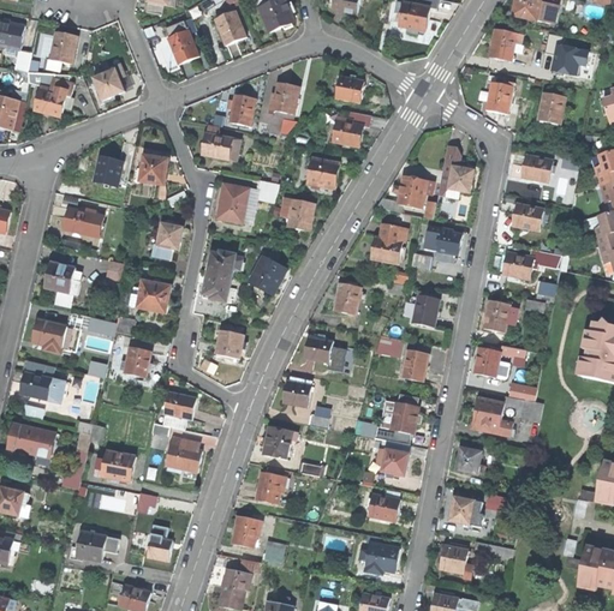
[(147,0),(145,10),(160,13),(162,4),(167,5),(168,4),(174,5),(176,0),(147,0)]
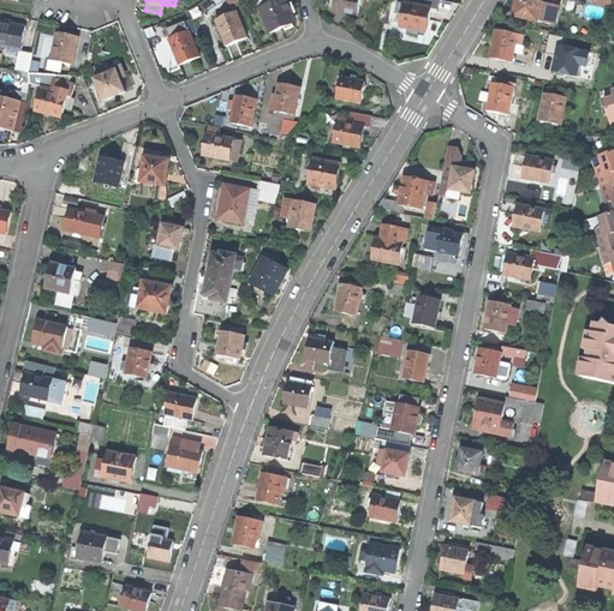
[(292,22),(294,22),(285,0),(276,0),(270,3),(269,0),(258,0),(256,1),(268,31),(284,25),(285,29),(288,27),(293,25),(292,22)]
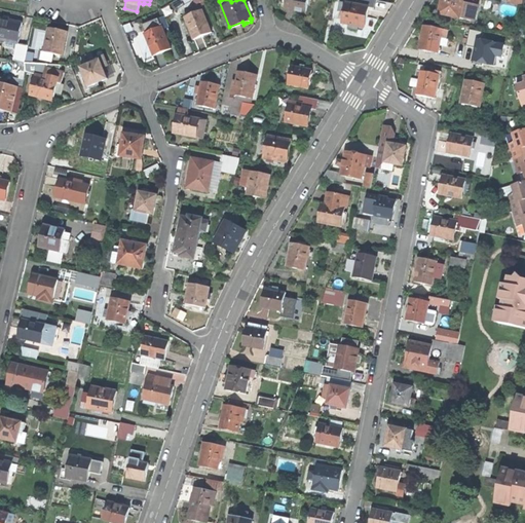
[(304,13),(306,0),(285,0),(283,9),(304,13)]
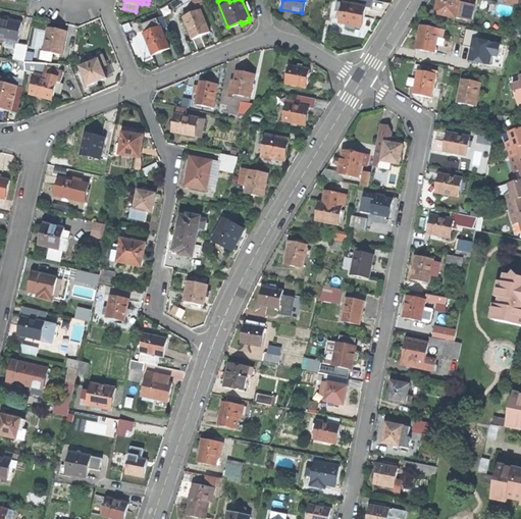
[(353,29),(353,24),(360,26),(362,18),(364,6),(369,7),(370,0),(351,0),(351,3),(336,0),(334,10),(340,11),(337,21),(345,23),(345,27),(353,29)]
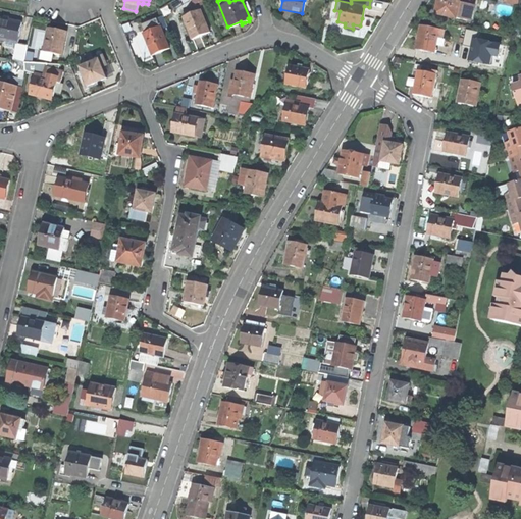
[(465,19),(469,4),(458,1),(458,0),(436,0),(435,3),(433,13),(465,19)]
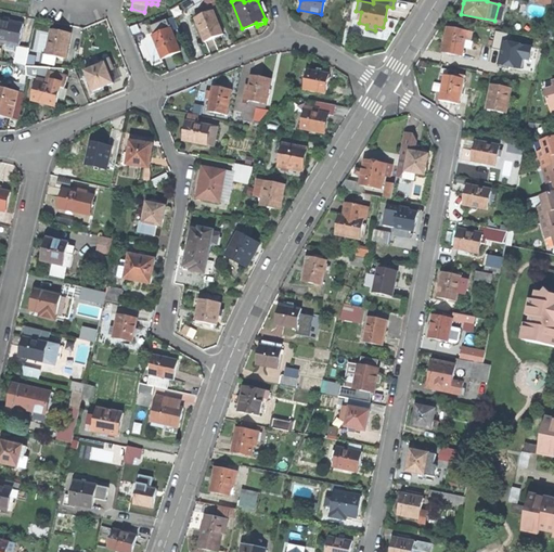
[(221,33),(213,9),(194,16),(203,40),(213,37),(221,33)]
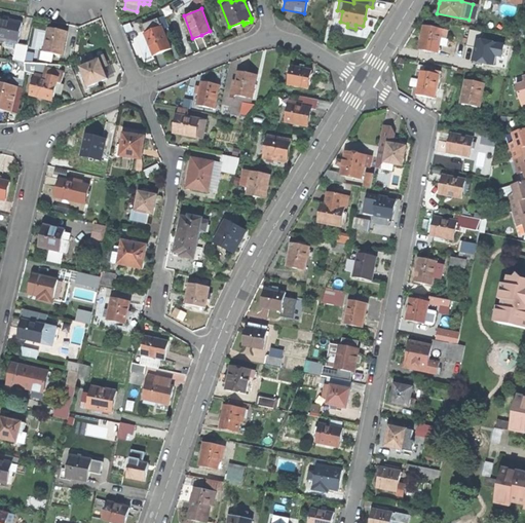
[(6,19),(0,16),(0,37),(17,42),(21,26),(22,22),(11,20),(6,19)]
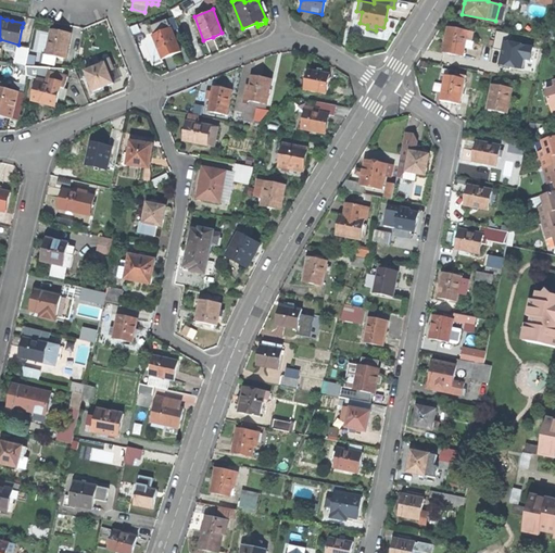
[(169,54),(179,51),(169,27),(168,27),(165,19),(148,26),(151,32),(153,30),(155,34),(152,35),(151,35),(161,59),(169,54)]
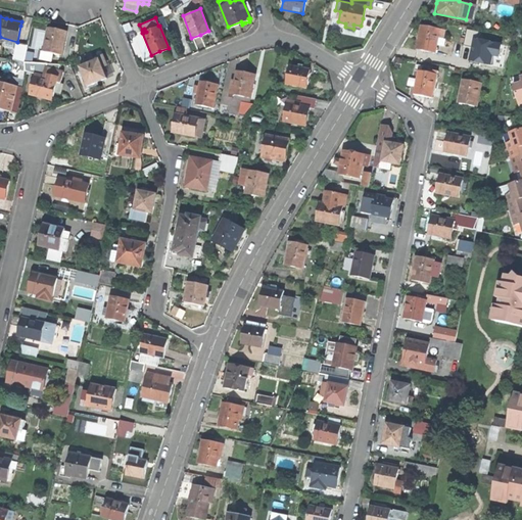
[(441,37),(442,30),(420,25),(417,36),(415,48),(434,52),(437,36),(441,37)]
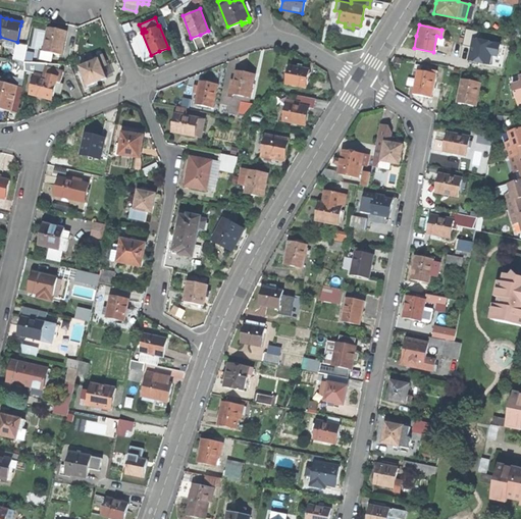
[(44,46),(43,50),(50,51),(61,54),(66,30),(55,28),(48,26),(44,46)]
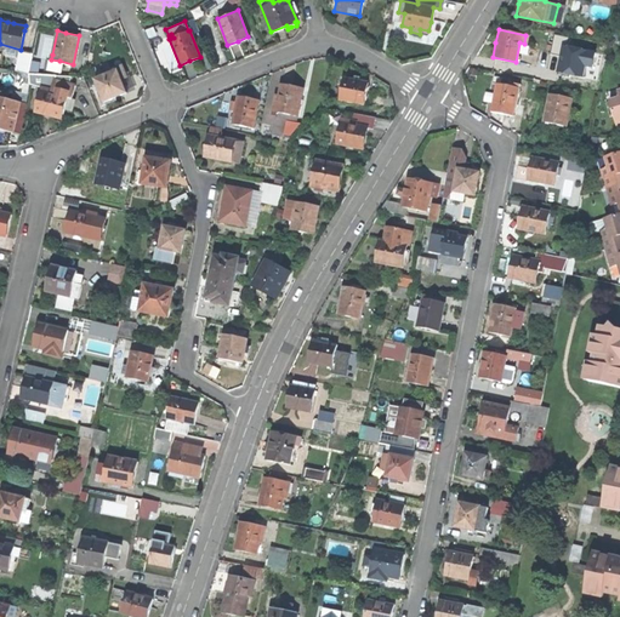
[(165,51),(157,55),(164,72),(172,68),(165,51)]
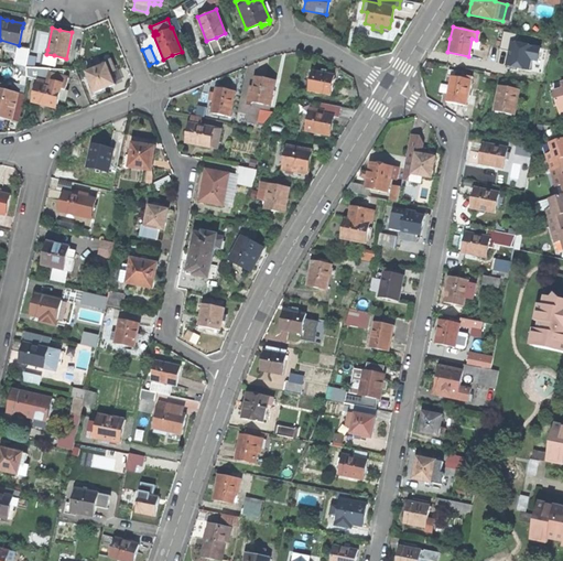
[(29,51),(21,49),(18,64),(20,65),(25,66),(29,51)]
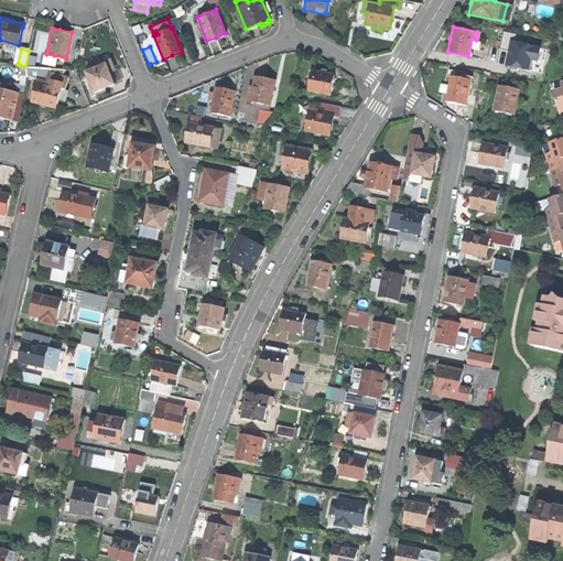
[(52,68),(54,55),(46,54),(47,50),(43,50),(40,67),(49,68),(52,68)]
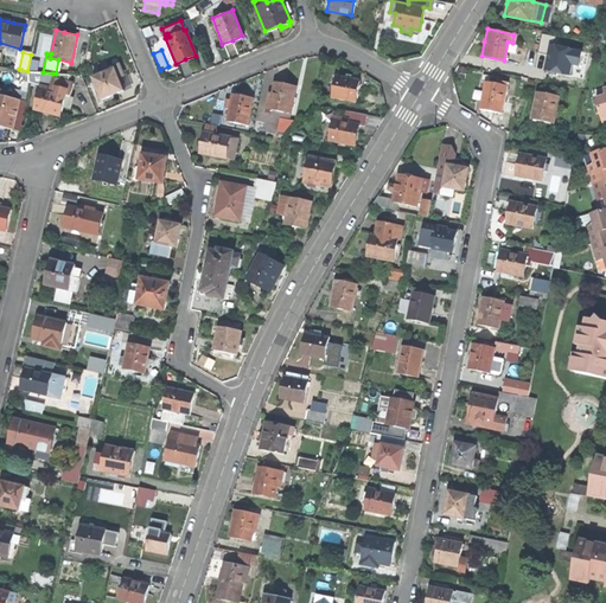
[(93,76),(101,98),(113,94),(122,90),(117,77),(122,75),(117,63),(113,65),(114,68),(93,76)]
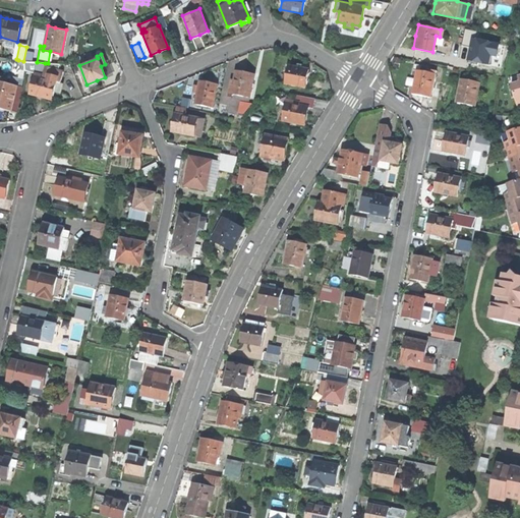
[(24,70),(23,61),(18,60),(16,70),(24,71),(24,70)]
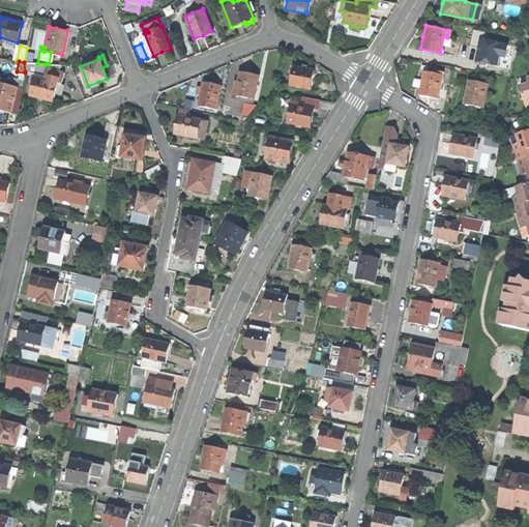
[(37,63),(24,62),(25,71),(30,72),(35,70),(35,72),(30,95),(43,98),(53,100),(57,82),(61,83),(64,71),(47,67),(46,68),(43,67),(46,64),(37,63)]
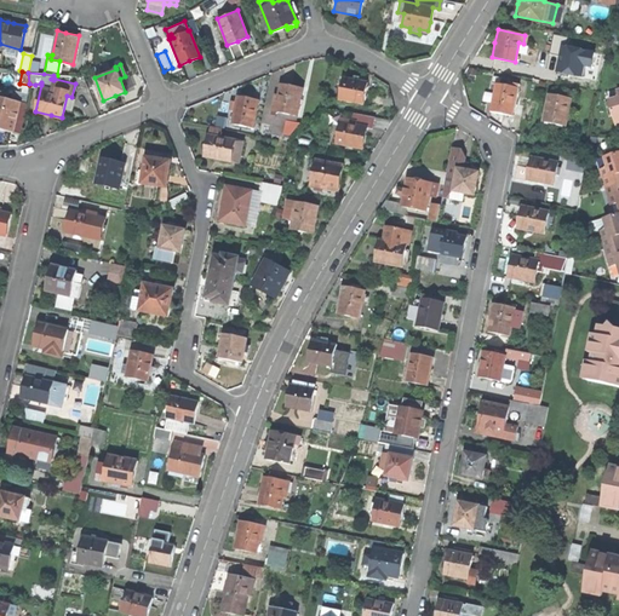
[(506,79),(489,75),(487,85),(493,86),(492,95),(491,97),(491,101),(488,110),(510,115),(511,113),(517,114),(521,98),(514,97),(516,84),(505,81),(506,79)]
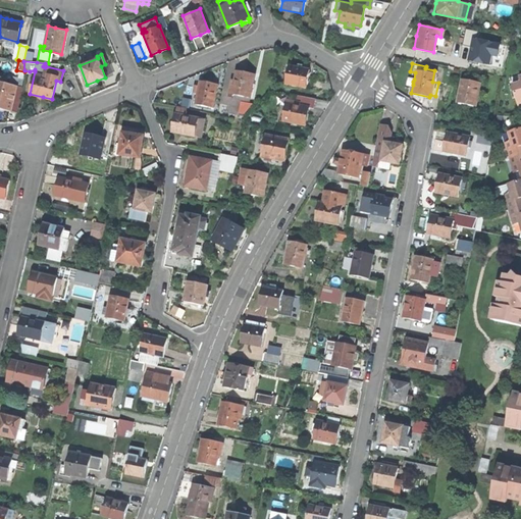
[(284,84),(305,88),(308,69),(298,67),(288,65),(284,84)]
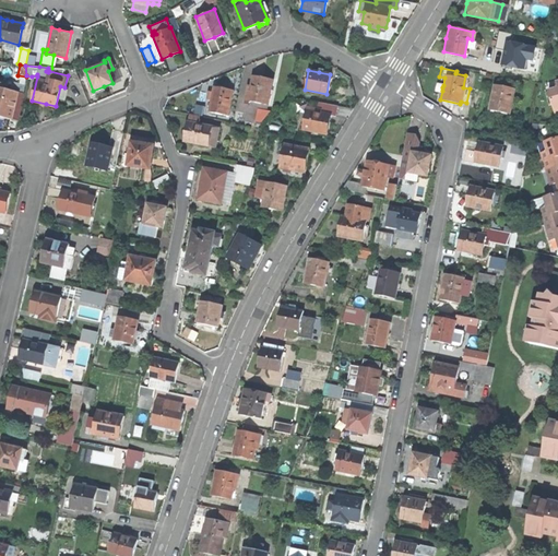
[(247,84),(244,99),(266,104),(272,79),(260,77),(252,75),(250,85),(247,84)]
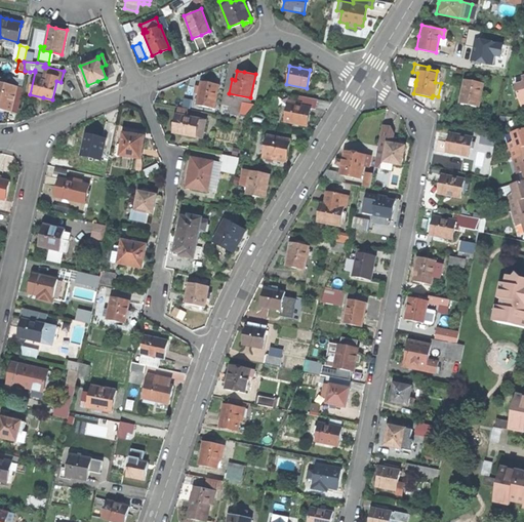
[(520,104),(523,103),(523,74),(521,75),(523,81),(515,83),(520,104)]
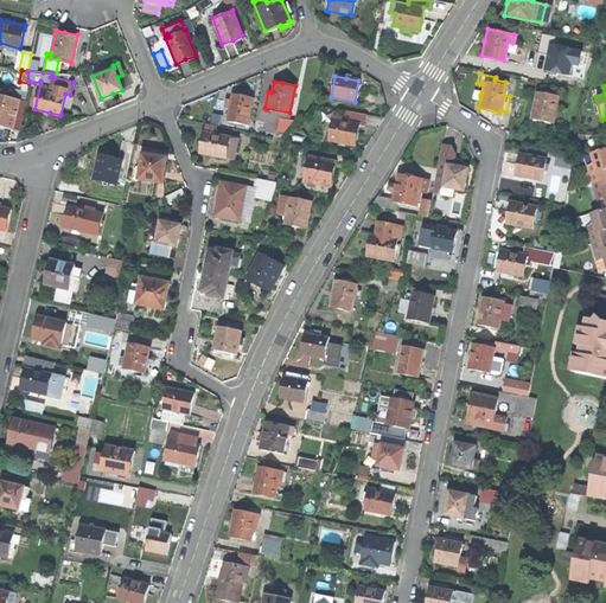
[(0,124),(19,130),(27,102),(7,96),(8,90),(0,87),(0,124)]
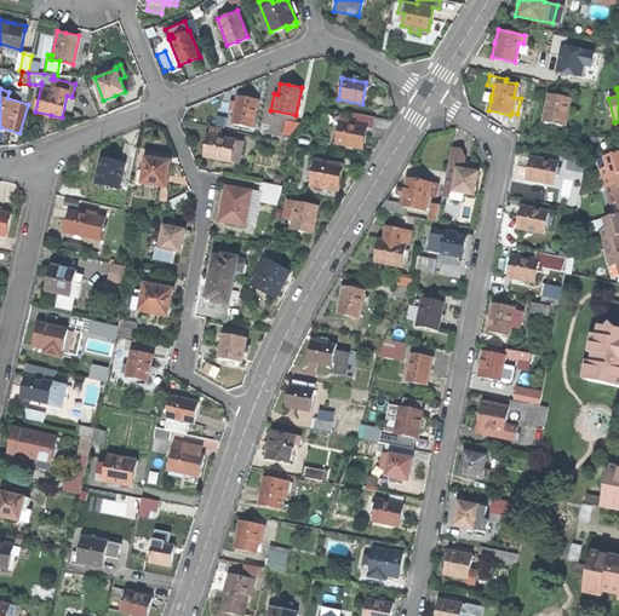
[(551,122),(563,125),(568,98),(548,93),(542,120),(551,122)]
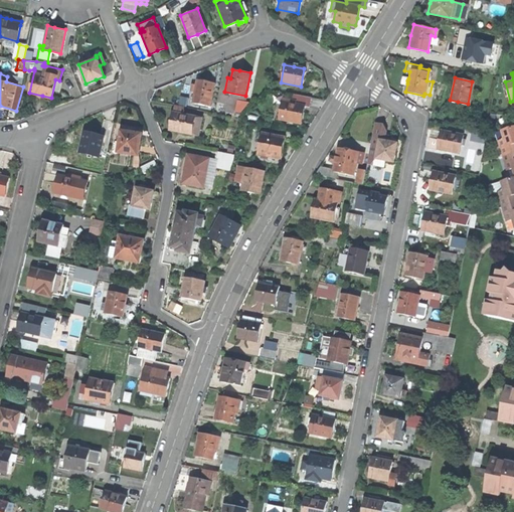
[(201,80),(195,79),(191,102),(209,105),(213,82),(201,80)]
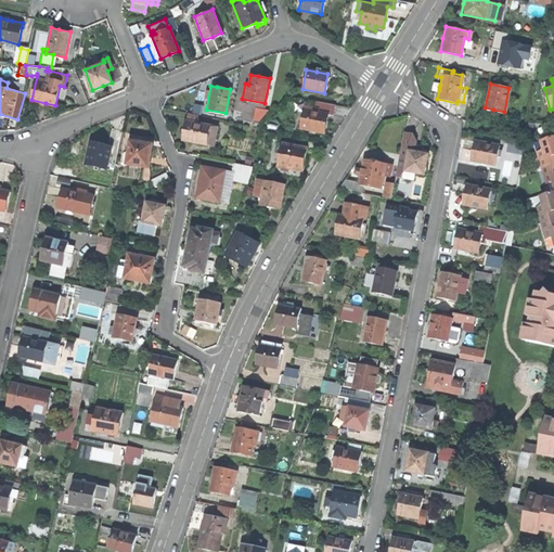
[(319,108),(304,105),(299,128),(323,132),(325,124),(327,113),(318,112),(319,108)]
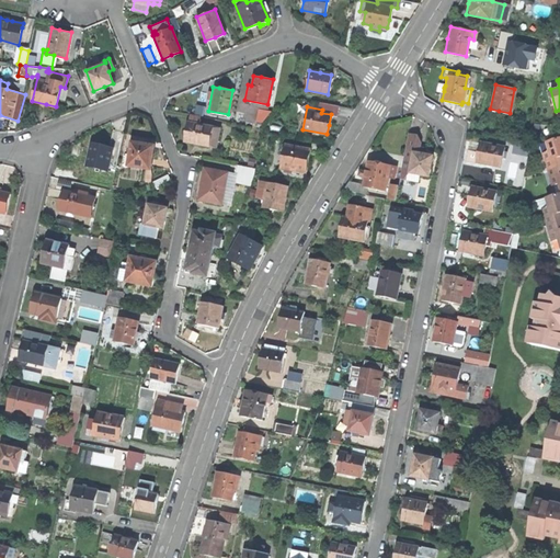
[(218,127),(187,121),(185,133),(183,140),(207,146),(209,135),(216,136),(218,127)]
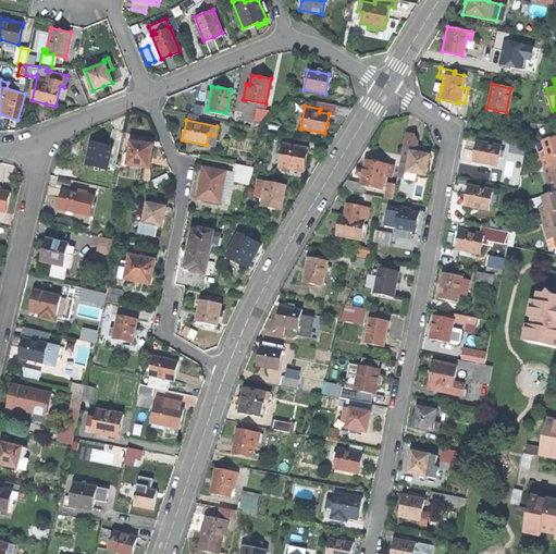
[(405,131),(398,168),(416,171),(425,173),(428,164),(430,152),(419,150),(420,147),(415,146),(417,139),(412,132),(405,131)]
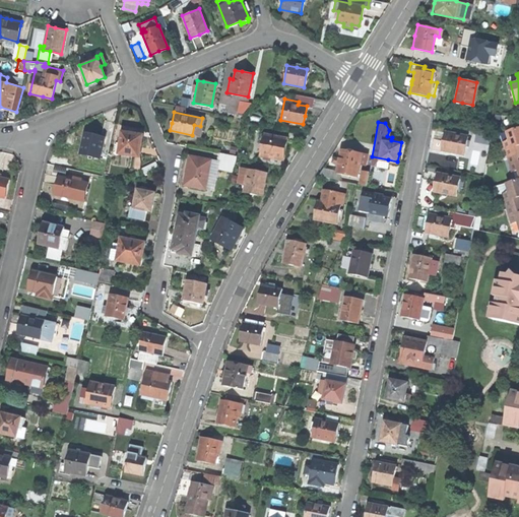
[(503,139),(507,154),(518,150),(518,125),(506,129),(509,138),(503,139)]
